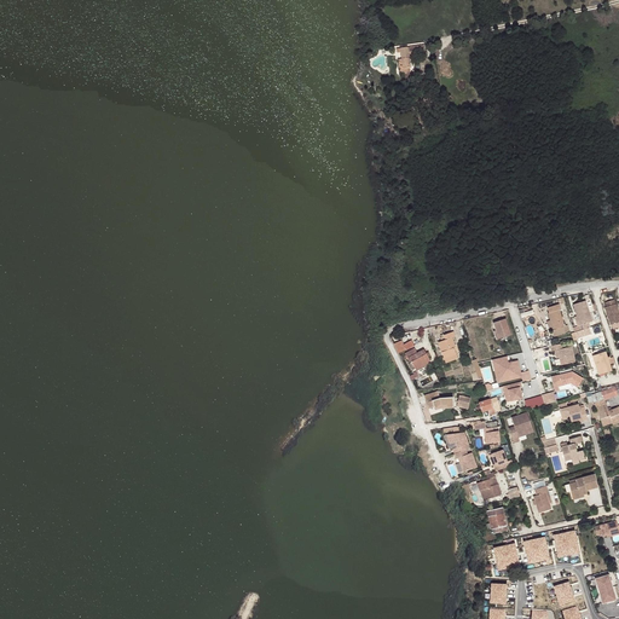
[(393,55),(395,64),(410,62),(409,56),(416,53),(415,46),(391,51),(391,55),(393,55)]
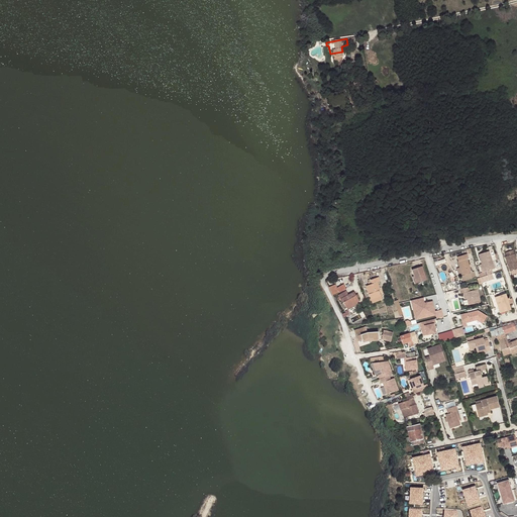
[(342,52),(330,54),(332,63),(337,61),(337,62),(343,61),(342,52)]
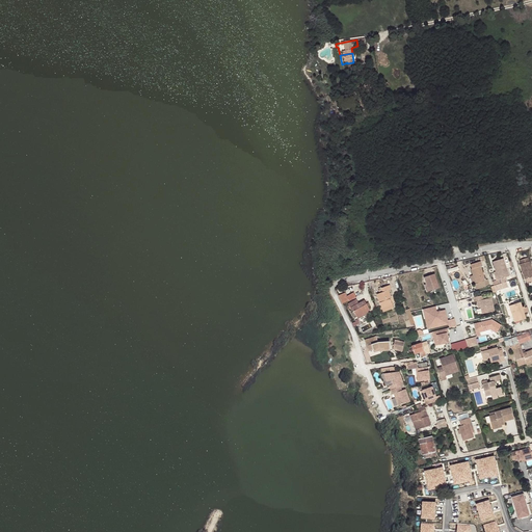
[(526,280),(531,276),(531,268),(529,258),(521,260),(523,264),(521,264),(526,280)]
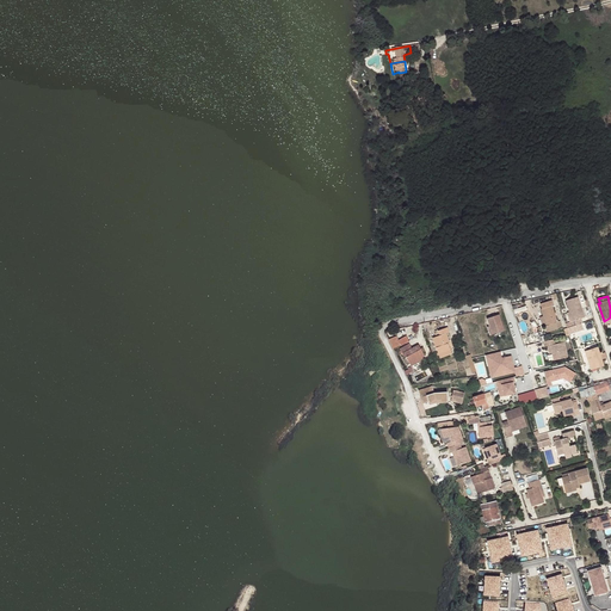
[(576,298),(565,302),(568,314),(571,323),(572,327),(580,325),(579,320),(582,319),(576,298)]
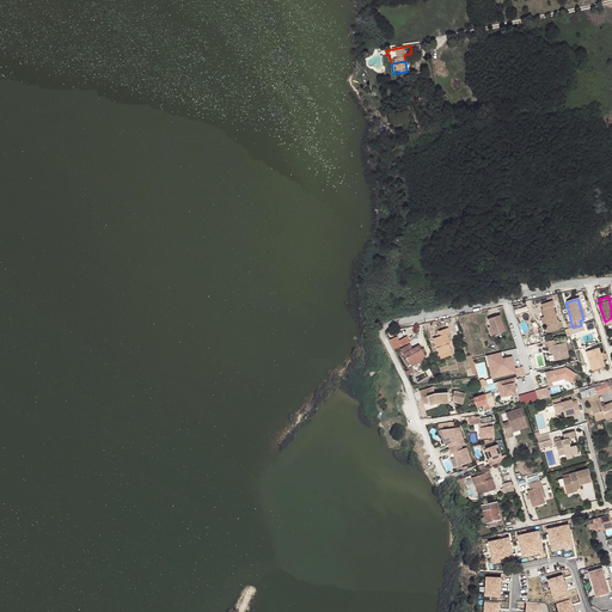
[(550,303),(539,307),(540,312),(543,320),(545,329),(544,329),(546,336),(557,331),(556,325),(557,325),(551,308),(552,308),(550,303)]
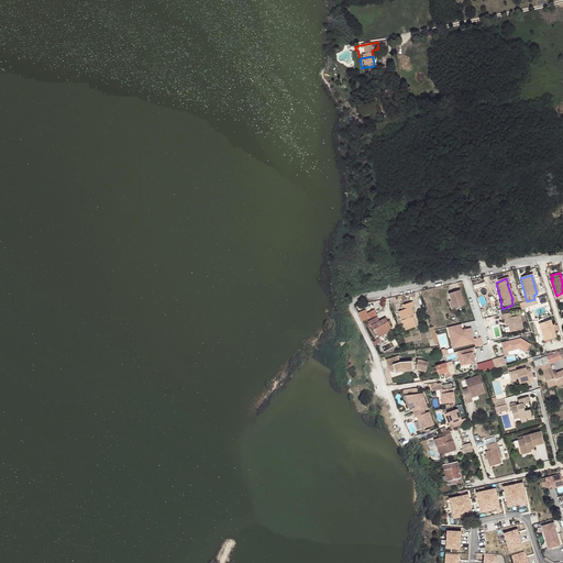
[(451,301),(453,310),(464,307),(460,291),(449,295),(451,301)]
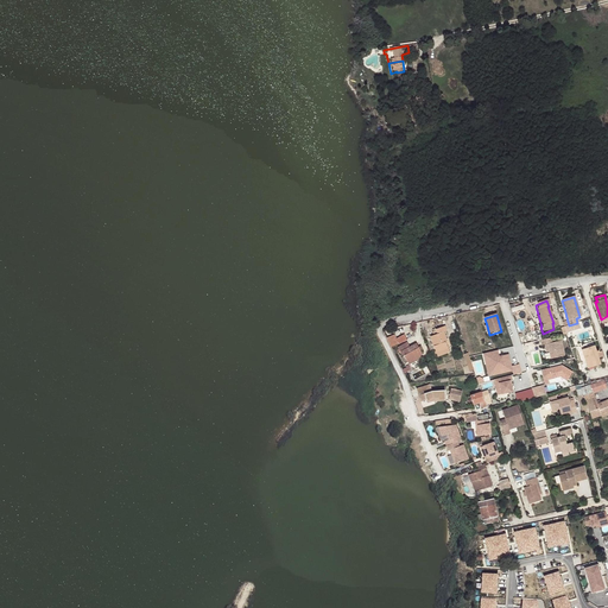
[(436,330),(437,331),(438,334),(436,335),(431,336),(437,353),(448,349),(445,341),(448,340),(444,333),(448,331),(445,327),(436,330)]
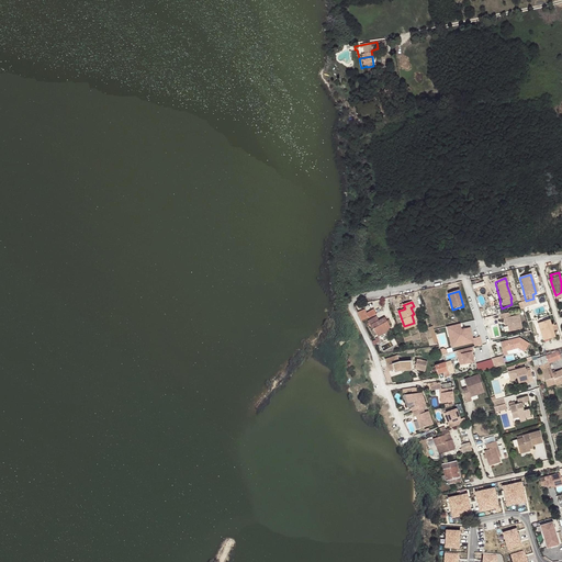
[(364,310),(358,313),(362,322),(369,318),(364,310)]
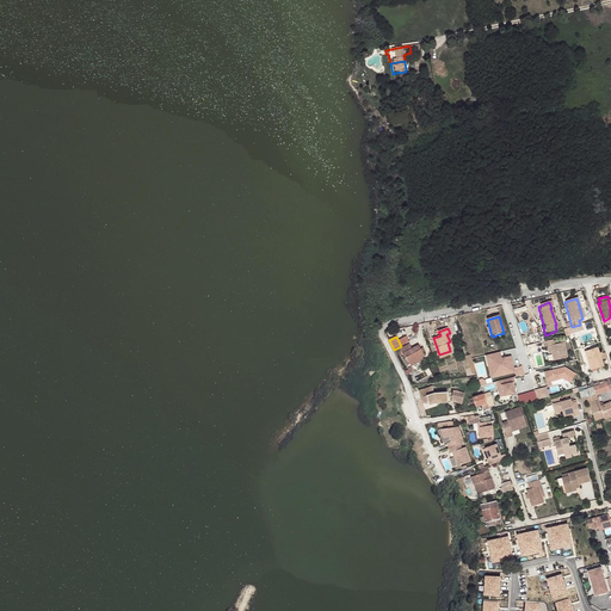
[(555,340),(544,343),(545,349),(548,347),(551,346),(553,355),(555,362),(568,358),(565,343),(556,345),(555,340)]
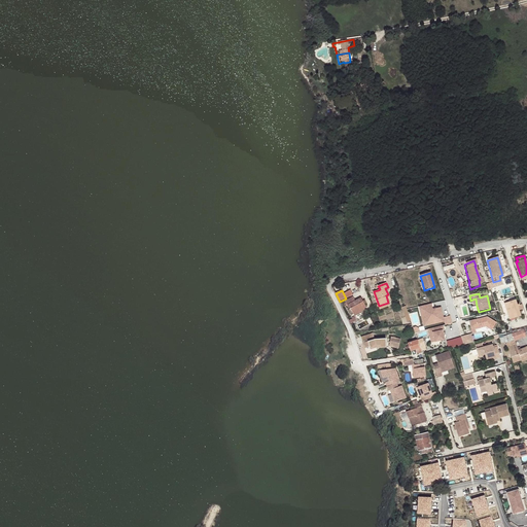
[(354,314),(364,308),(367,307),(362,297),(356,301),(354,296),(346,301),(348,305),(349,304),(354,314)]
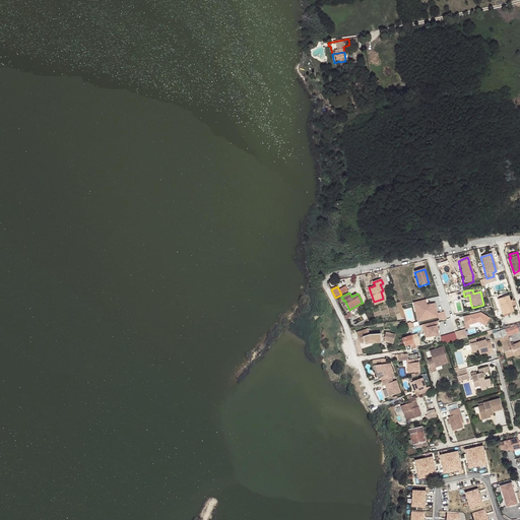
[(514,312),(509,297),(499,300),(504,315),(514,312)]
